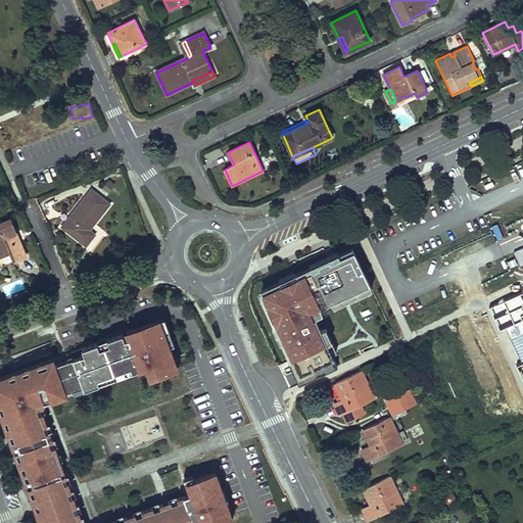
[(110,203),(91,189),(61,227),(86,246),(95,235),(90,230),(86,227),(91,221),(94,224),(110,203)]
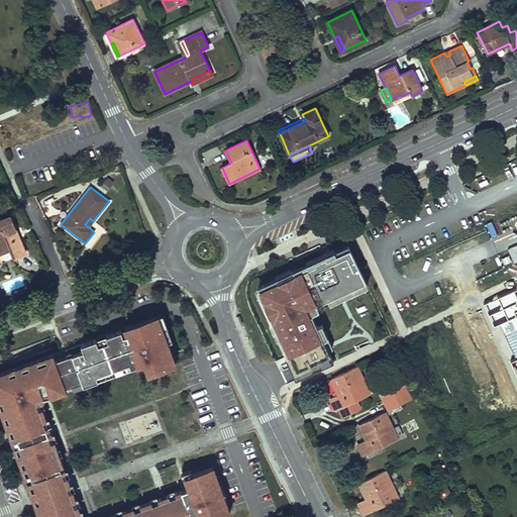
[(17,233),(10,216),(0,220),(0,252),(10,249),(14,259),(25,253),(18,236),(14,238),(13,234),(17,233)]
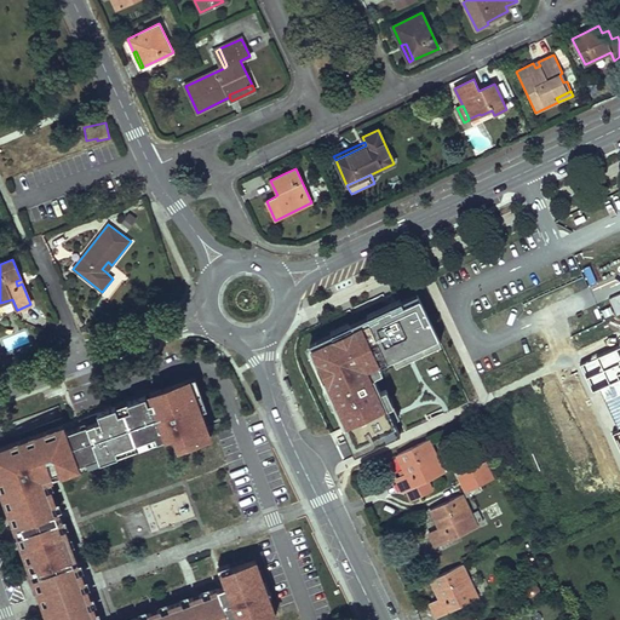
[(102,269),(107,273),(112,265),(108,262),(102,269)]
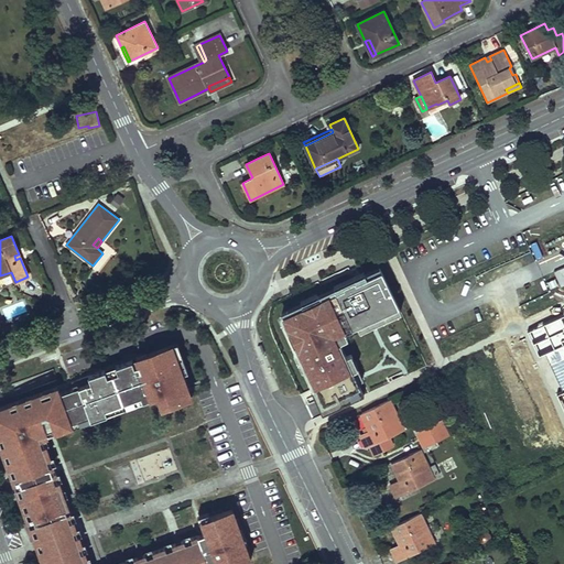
[(377,272),(279,316),(320,405),(360,388),(337,337),(394,311),(377,272)]
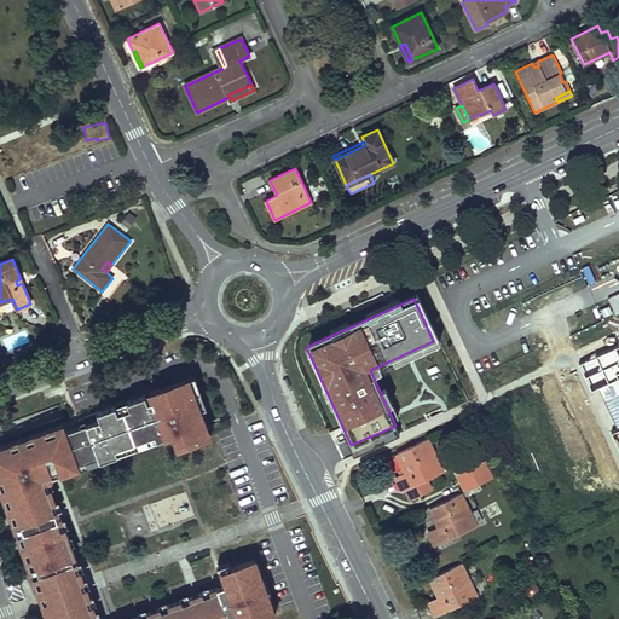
[(1,337),(5,352),(30,343),(25,330),(1,337)]
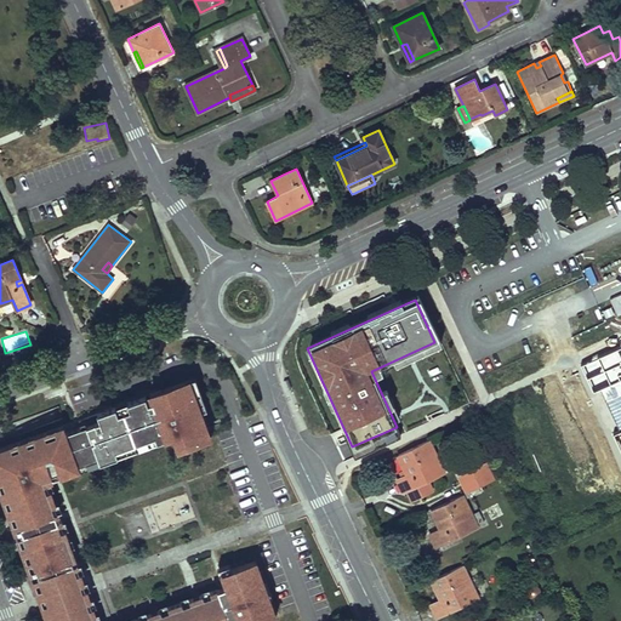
[(70,552),(74,551),(61,517),(58,518),(55,512),(58,511),(52,491),(49,493),(43,474),(58,468),(61,473),(79,466),(78,462),(98,455),(100,459),(118,453),(115,446),(155,432),(157,438),(174,432),(178,445),(205,434),(201,427),(206,425),(192,383),(187,386),(180,365),(151,376),(153,383),(148,385),(113,398),(110,391),(100,394),(102,402),(96,404),(93,398),(80,402),(83,409),(61,416),(58,410),(0,431),(0,483),(6,482),(16,510),(10,512),(13,522),(20,519),(30,547),(35,563),(29,565),(33,575),(45,570),(51,586),(74,577),(75,576),(77,575),(78,573),(79,571),(79,569),(79,568),(79,565),(75,557),(73,558),(70,552)]
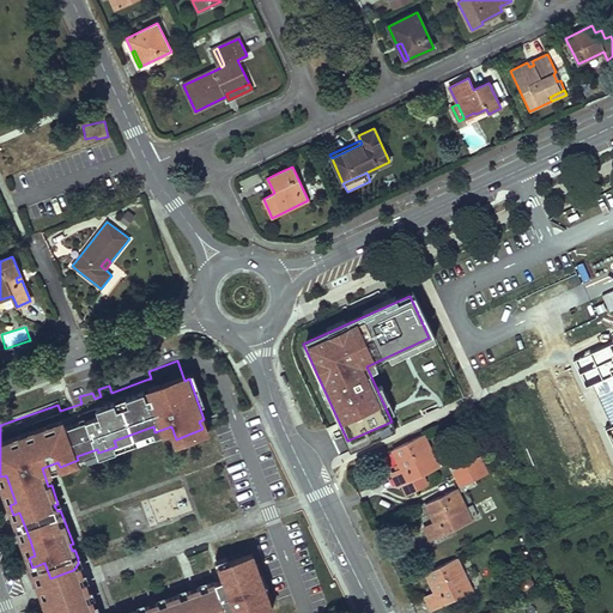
[(144,374),(109,386),(111,393),(146,380),(144,374)]
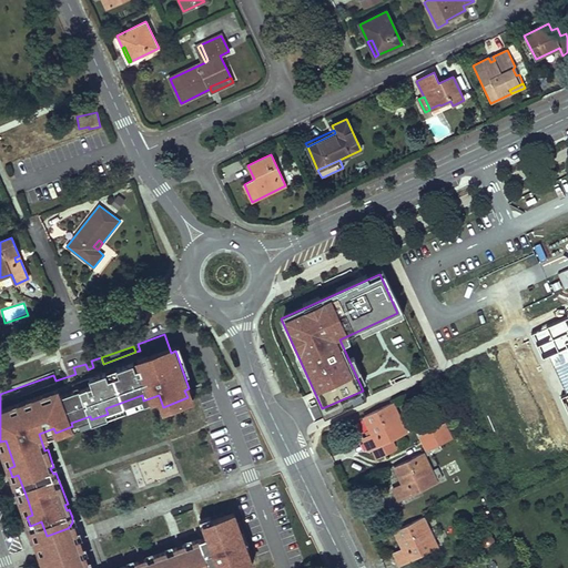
[(105,408),(108,414),(143,401),(142,395),(105,408)]
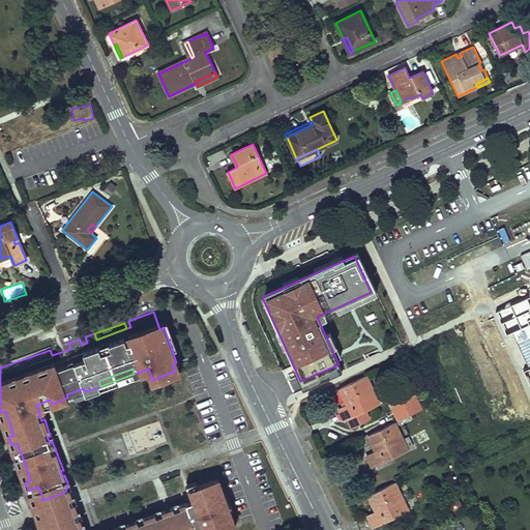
[(344,407),(339,410),(344,420),(347,418),(352,415),(353,416),(354,417),(356,418),(357,417),(359,422),(369,418),(364,410),(379,403),(365,376),(340,388),(346,401),(342,403),(344,407)]
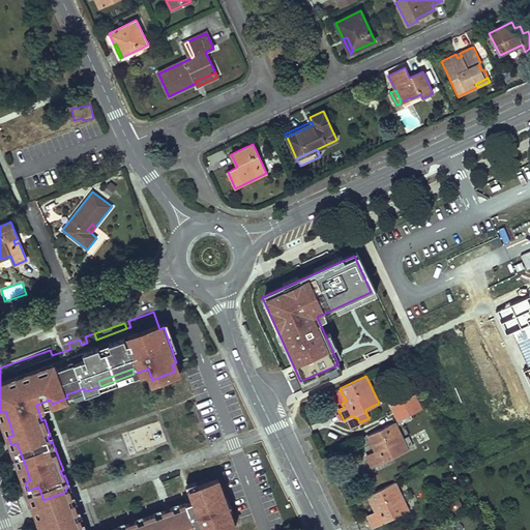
[(66,394),(67,398),(85,391),(84,388),(66,394)]
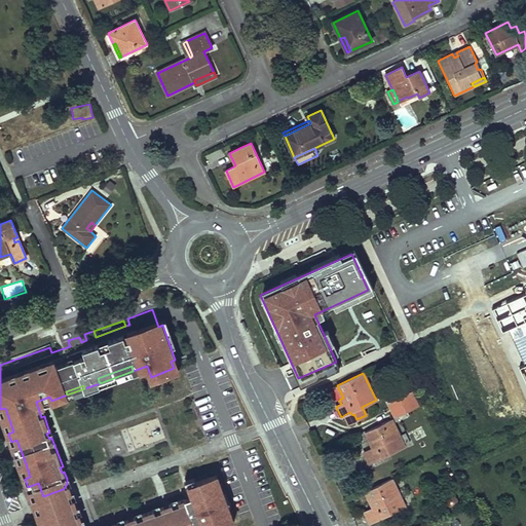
[(396,417),(418,406),(411,391),(391,401),(392,404),(389,406),(396,417)]
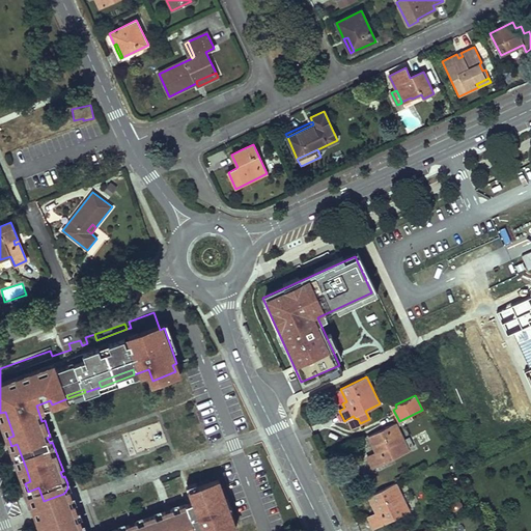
[(347,419),(352,427),(360,423),(358,418),(357,419),(355,418),(354,417),(353,416),(347,419)]
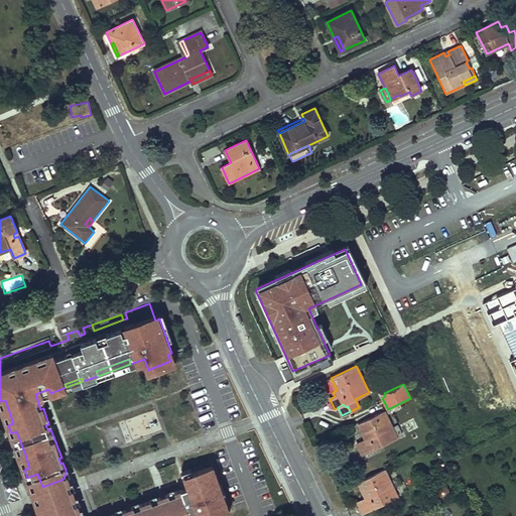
[(366,439),(358,444),(359,448),(362,454),(374,448),(375,448),(397,437),(384,411),(358,423),(366,439)]
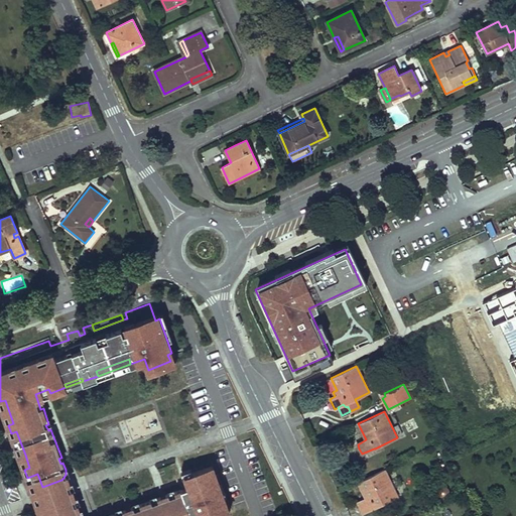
[(29,468),(25,455),(19,457),(24,470),(29,468)]
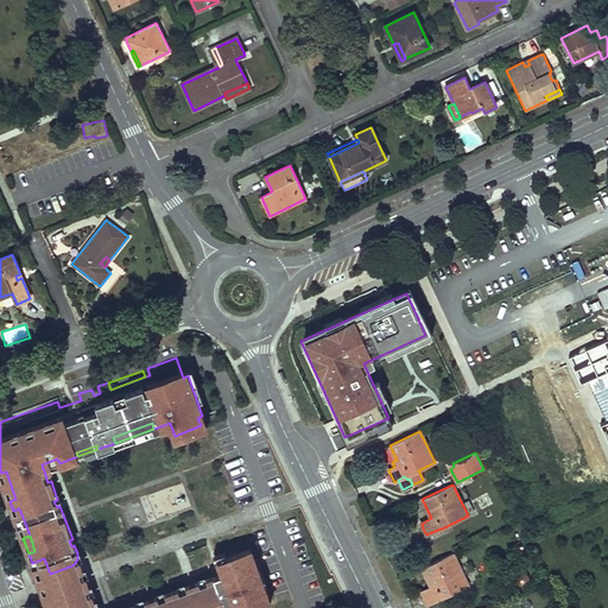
[(513,556),(523,551),(519,543),(508,548),(513,556)]
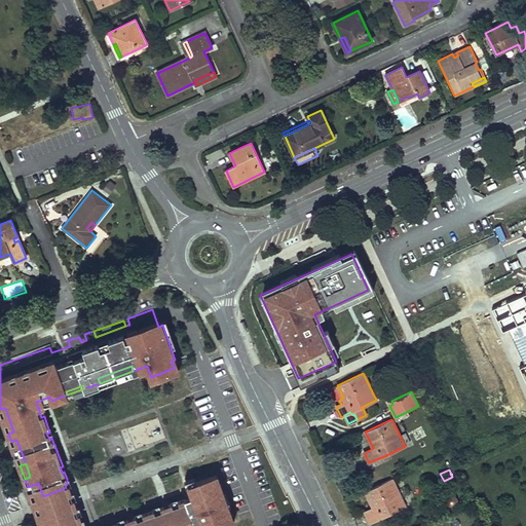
[(194,499),(186,502),(184,497),(170,502),(171,506),(165,509),(164,504),(134,516),(136,520),(129,522),(128,518),(106,525),(80,525),(78,519),(81,518),(76,503),(70,505),(44,516),(47,525),(208,525),(213,525),(226,525),(234,523),(227,505),(224,506),(221,498),(224,497),(217,476),(189,485),(192,494),(194,499)]
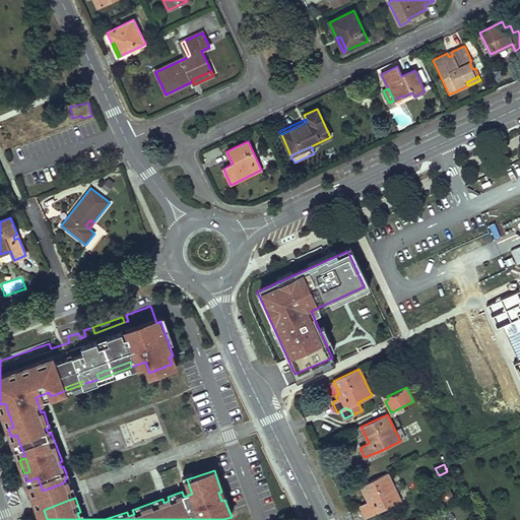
[(369,503),(360,507),(363,512),(365,517),(377,511),(400,500),(387,473),(361,486),(369,503)]
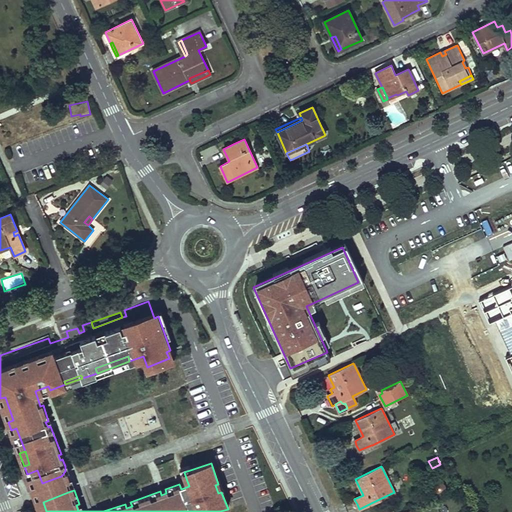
[(187,481),(179,484),(181,489),(189,486),(187,481)]
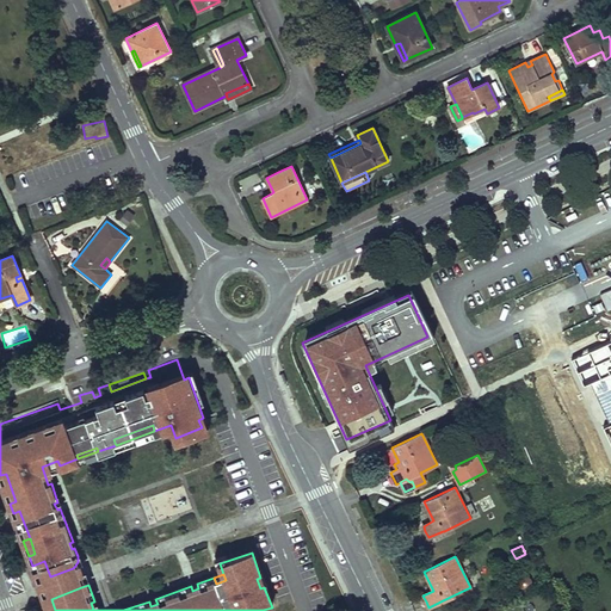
[(55,610),(51,599),(45,602),(47,604),(48,608),(48,610),(55,610)]
